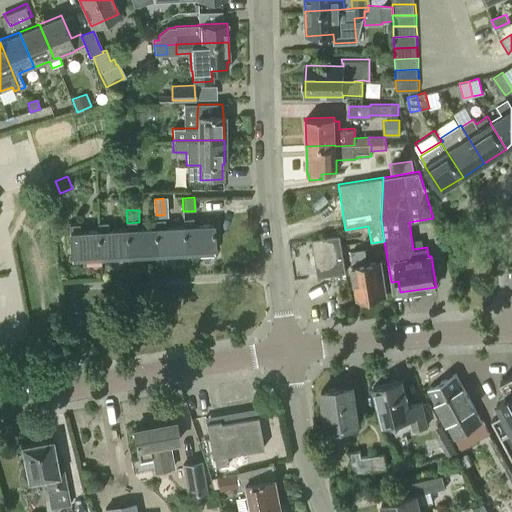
[(183,227),(184,256),(213,254),(212,226),(192,226),(192,220),(182,220),(183,227)]
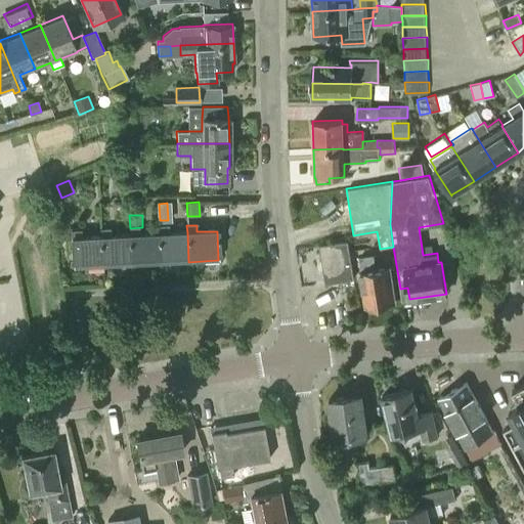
[(188,262),(187,232),(168,233),(168,226),(158,227),(160,263),(188,262)]
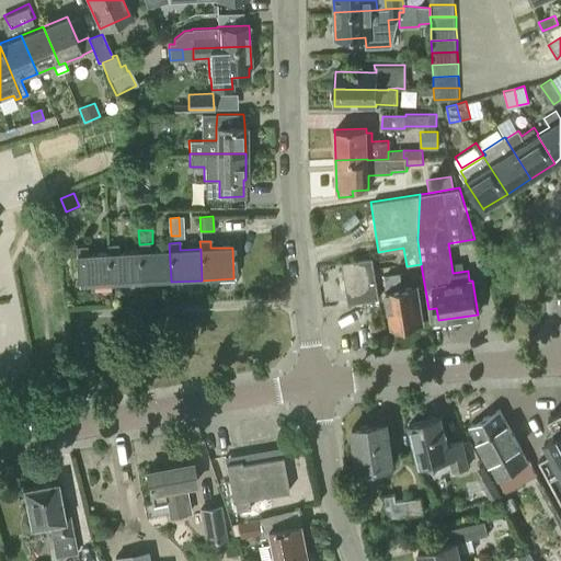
[(171,282),(169,243),(169,250),(149,252),(149,251),(148,243),(138,244),(139,252),(138,252),(140,284),(171,282)]
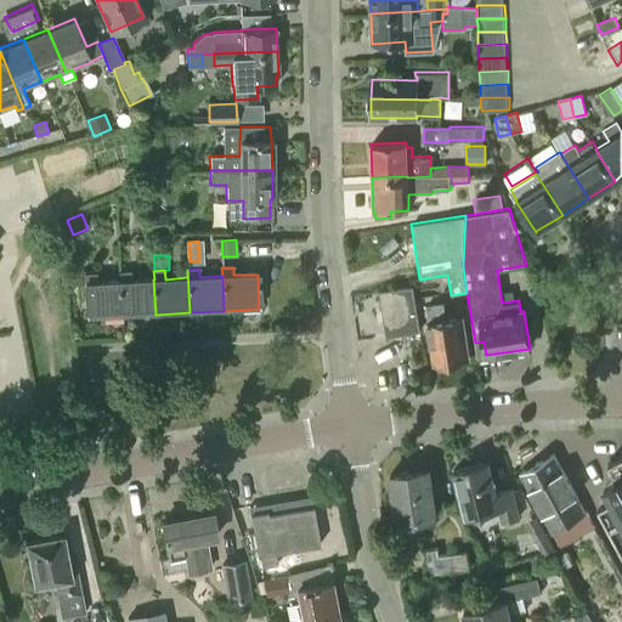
[(156,315),(153,280),(131,281),(131,272),(118,272),(119,282),(120,316),(156,315)]
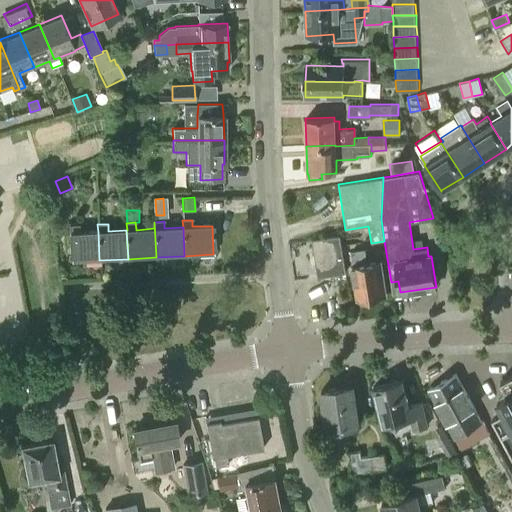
[(98,232),(79,232),(79,225),(68,226),(68,243),(70,243),(71,261),(99,260),(98,232)]
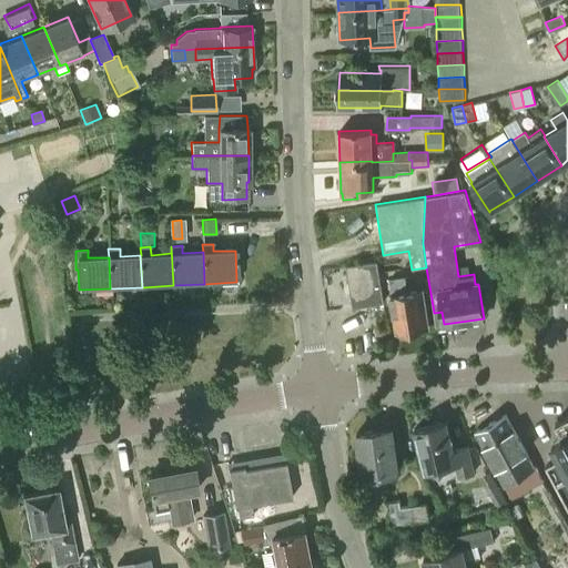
[(345,266),(353,308),(383,303),(375,261),(345,266)]
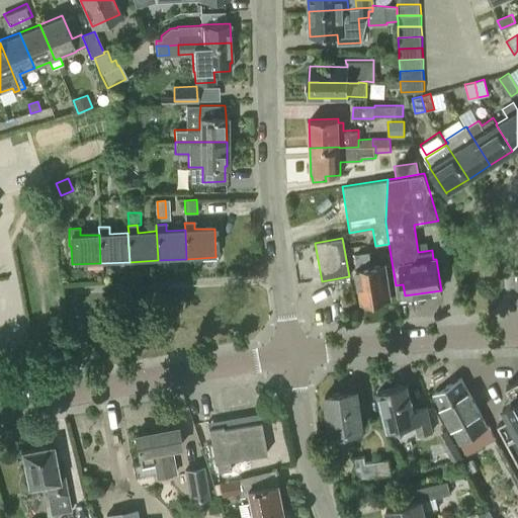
[(356,269),(362,303),(389,298),(383,265),(370,267),(367,253),(355,255),(357,269),(356,269)]
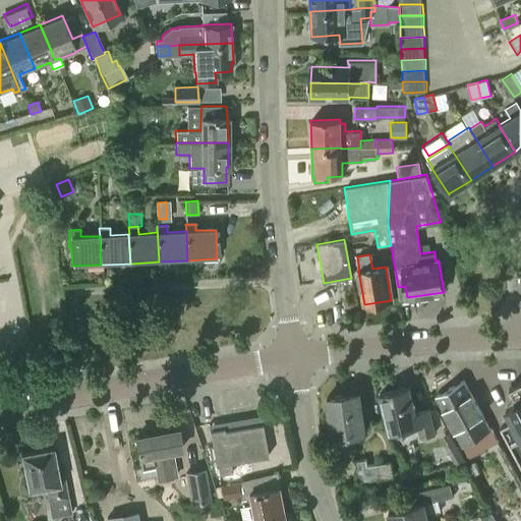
[(506,407),(512,417),(502,423),(520,459),(520,380),(510,387),(517,401),(506,407)]
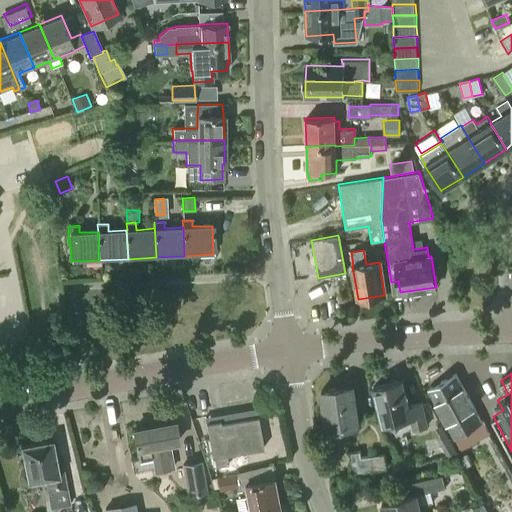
[(481,423),(454,374),(426,389),(454,438),(456,437),(461,447),(476,439),(471,429),(481,423)]
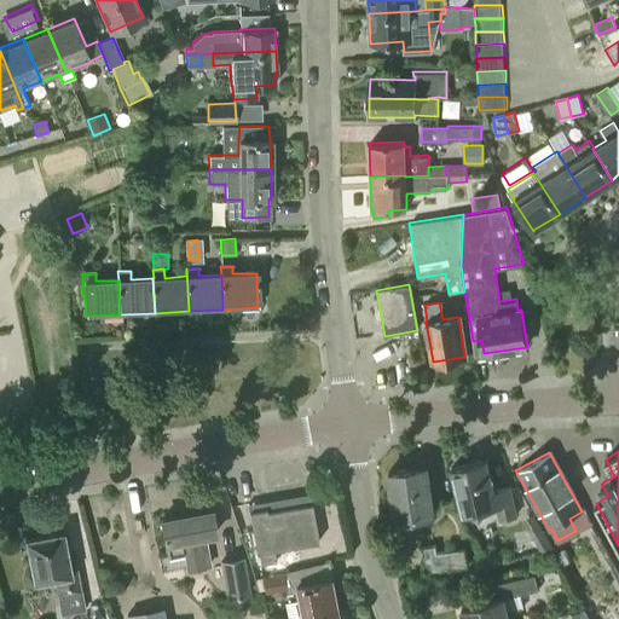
[(515,516),(514,516),(508,489),(492,492),(486,461),(449,469),(460,514),(495,507),(498,520),(515,516)]
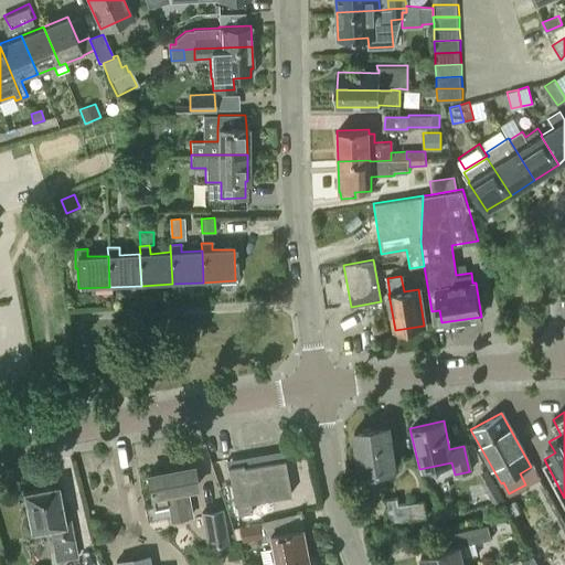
[(388,426),(353,433),(360,477),(395,471),(388,426)]
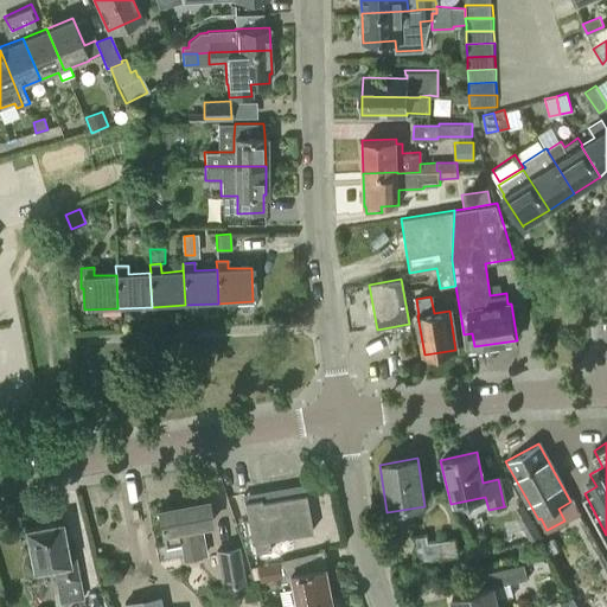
[(251,542),(253,542),(255,553),(270,550),(268,538),(311,530),(305,494),(261,503),(260,498),(244,502),(251,542)]
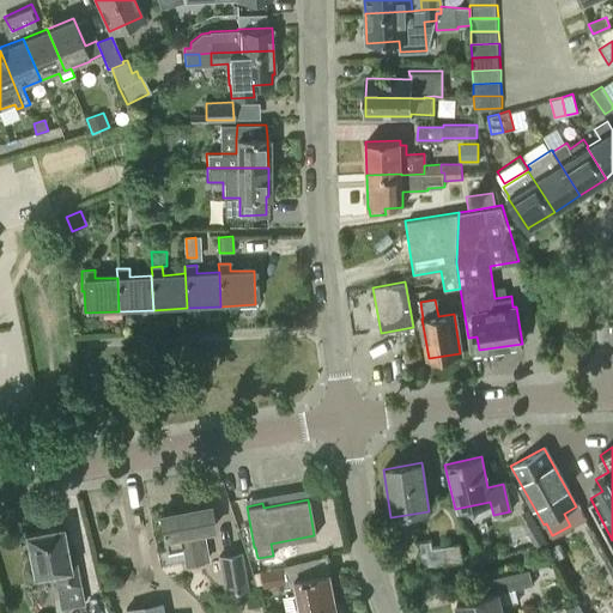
[(184,564),(201,560),(196,532),(213,529),(208,507),(158,515),(165,554),(182,552),(184,564)]
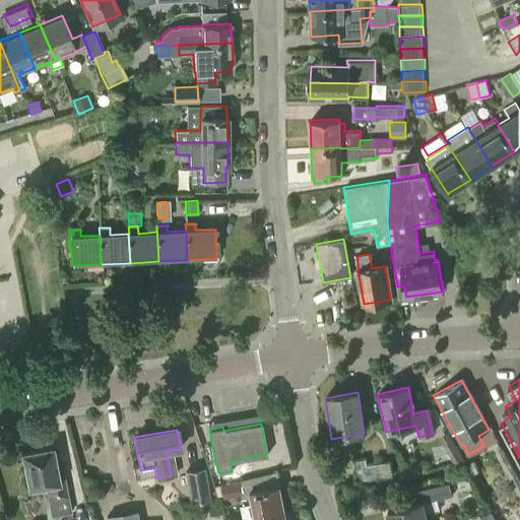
[(455,463),(464,459),(450,437),(443,441),(447,448),(439,452),(448,465),(454,462),(455,463)]
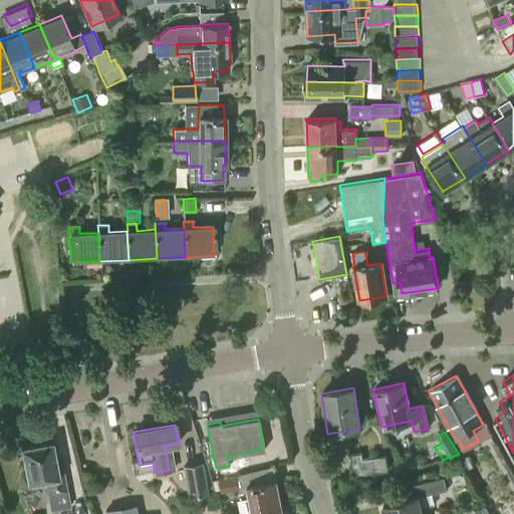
[(63,504),(63,500),(67,499),(65,489),(67,489),(63,474),(56,476),(51,443),(22,448),(28,482),(45,479),(47,494),(49,494),(49,503),(50,506),(63,504)]
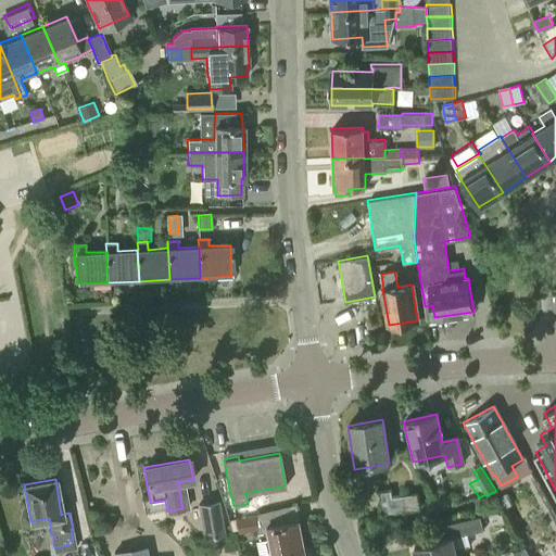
[(502,489),(493,493),(503,509),(512,505),(502,489)]
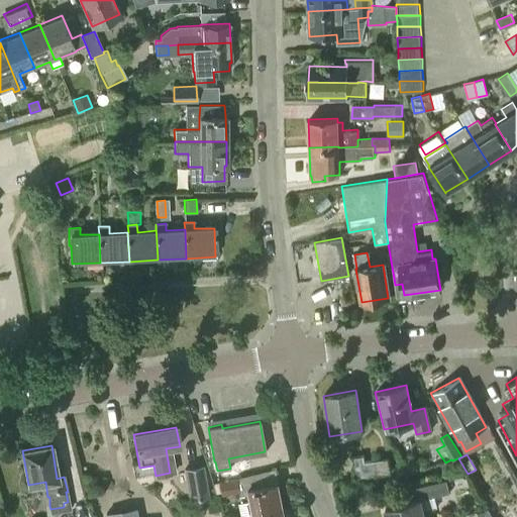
[(351,462),(351,466),(353,478),(390,473),(388,458),(376,459),(365,460),(365,456),(354,457),(354,462),(351,462)]
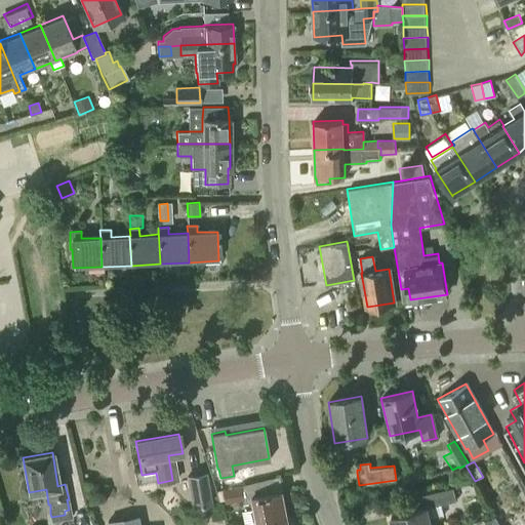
[(214,503),(208,473),(188,476),(193,508),(214,503)]
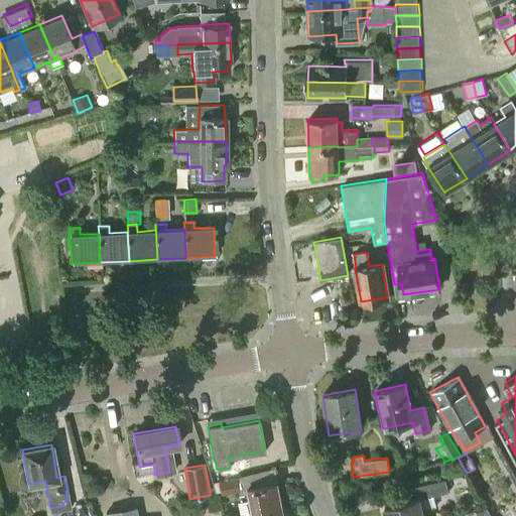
[(249,507),(278,502),(271,467),(235,474),(236,478),(213,483),(215,492),(219,491),(220,495),(239,491),(246,489),(249,507)]
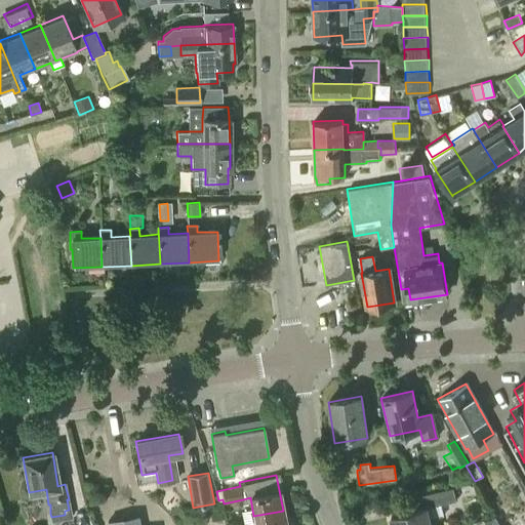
[(430,524),(426,508),(454,500),(451,488),(413,497),(415,510),(391,516),(393,524),(430,524)]
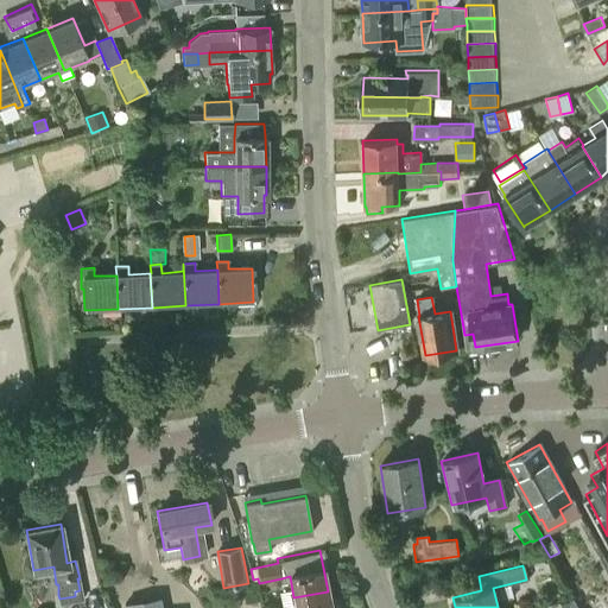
[(330,607),(328,591),(293,597),(295,607),(330,607)]
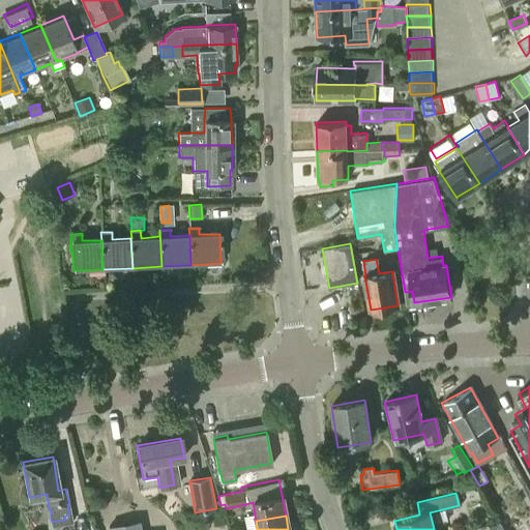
[(141,529),(140,521),(109,528),(109,529),(141,529)]
